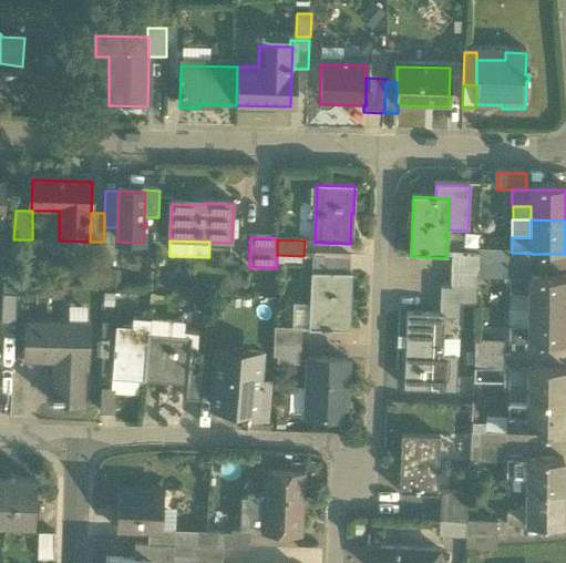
[(480,252),(480,265),(530,266),(531,254),(531,253),(512,253),(480,252)]
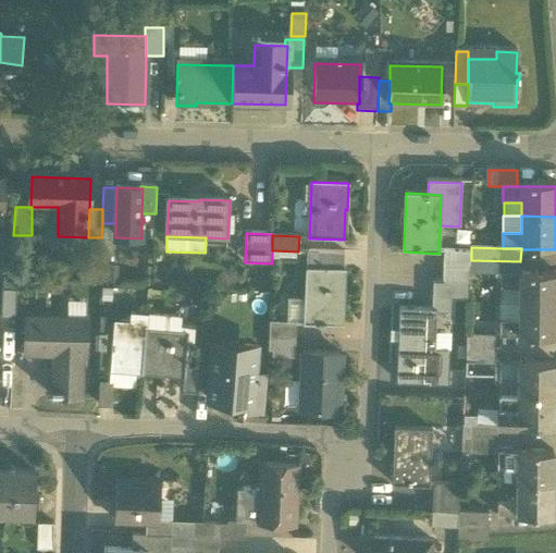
[(308,269),(344,269),(345,254),(308,253),(307,269),(308,269)]
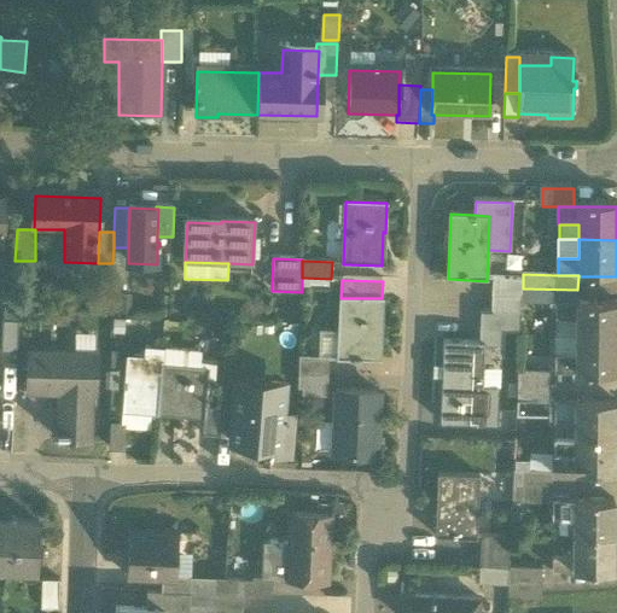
[(493,280),(492,297),(521,298),(522,281),(493,280)]
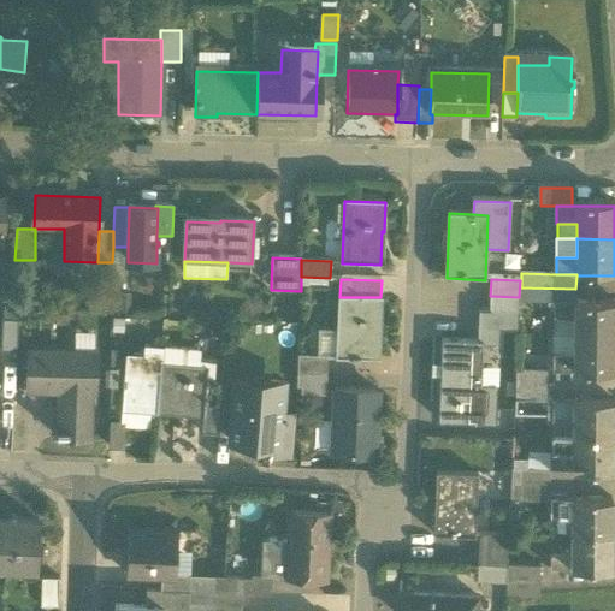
[(575,303),(575,289),(521,288),(521,304),(555,304),(577,304),(575,303)]
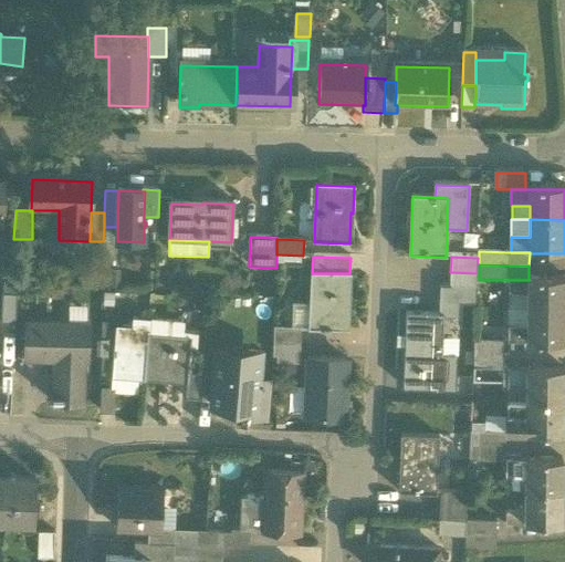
[(477,289),(477,273),(450,272),(450,289),(477,289)]
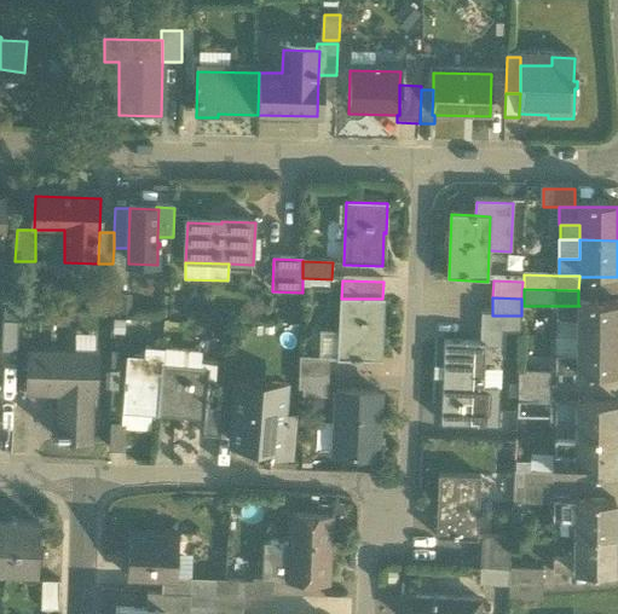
[(342,299),(341,335),(340,361),(379,363),(380,328),(382,329),(383,299),(382,299),(342,299)]
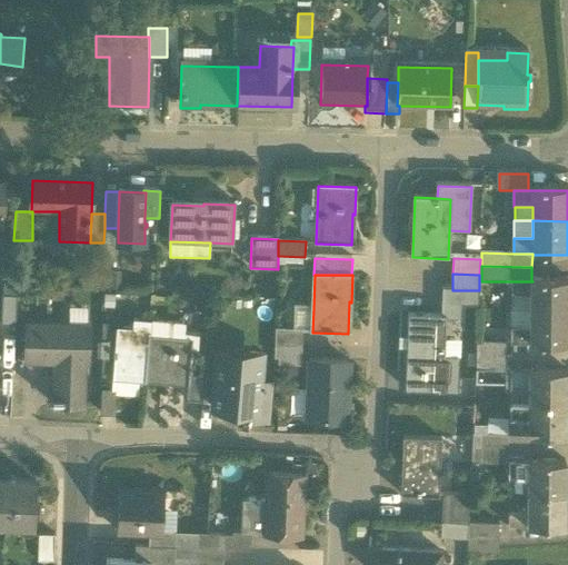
[(531,298),(531,313),(567,314),(567,281),(531,280),(532,281),(512,281),(512,298),(531,298)]
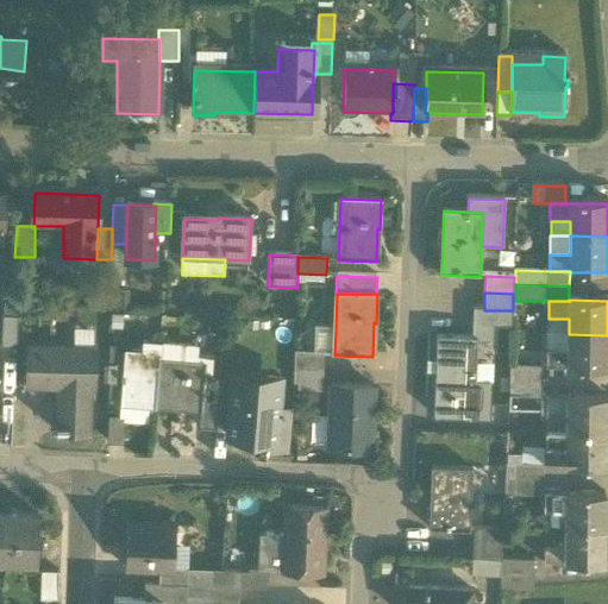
[(474,309),(472,339),(477,339),(477,343),(493,343),(494,327),(512,327),(513,310),(484,310),(474,309)]
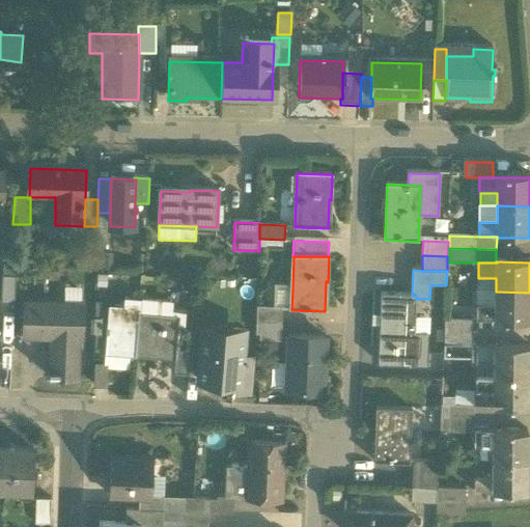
[(1,303),(15,304),(16,277),(2,276),(1,303)]
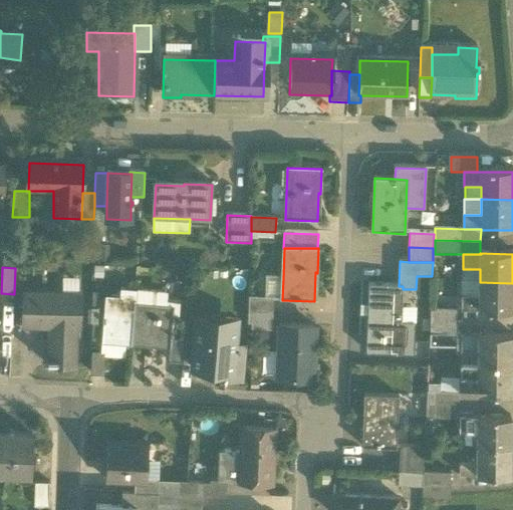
[(480,269),(463,269),(462,269),(462,282),(480,282),(480,269)]
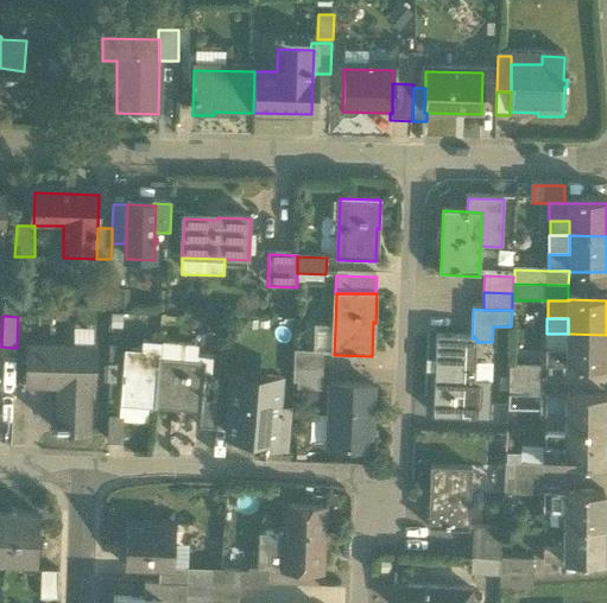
[(324,355),(334,355),(335,329),(317,328),(316,353),(324,353),(324,355)]
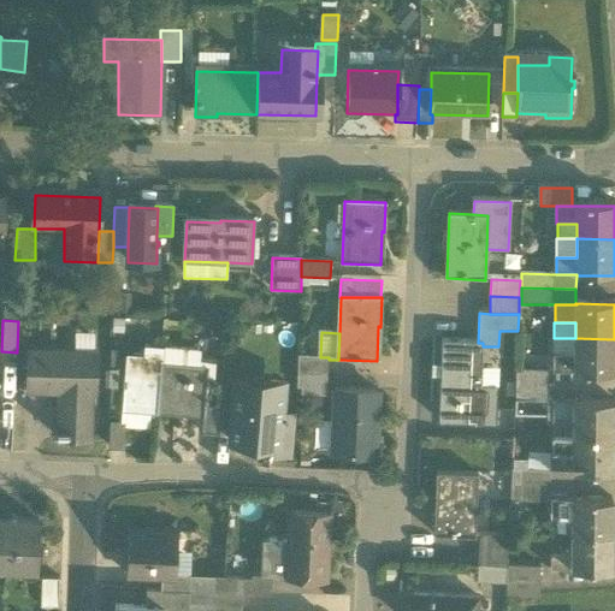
[(575,357),(575,338),(554,338),(553,338),(553,356),(554,356),(575,357)]
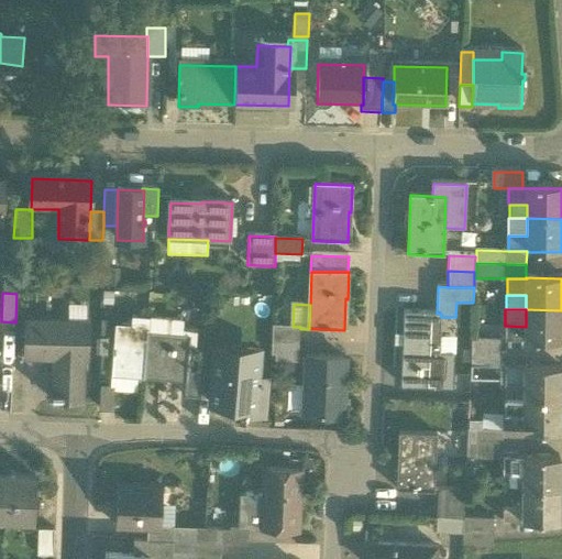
[(561,343),(561,310),(526,309),(526,327),(506,326),(506,341),(525,341),(526,343),(561,343)]
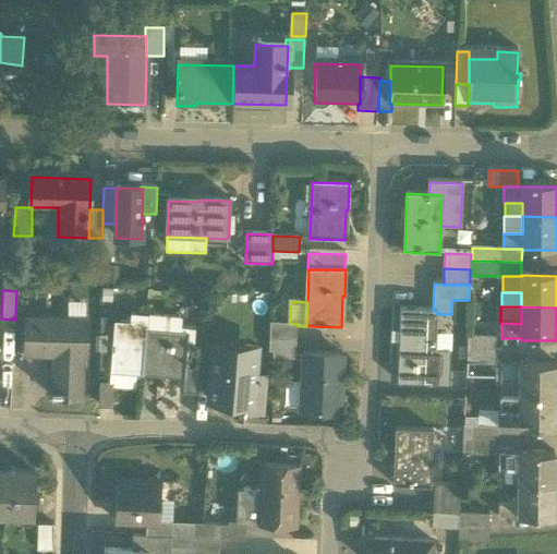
[(400,310),(397,384),(449,386),(450,351),(436,351),(436,333),(437,314),(437,311),(433,311),(400,310)]
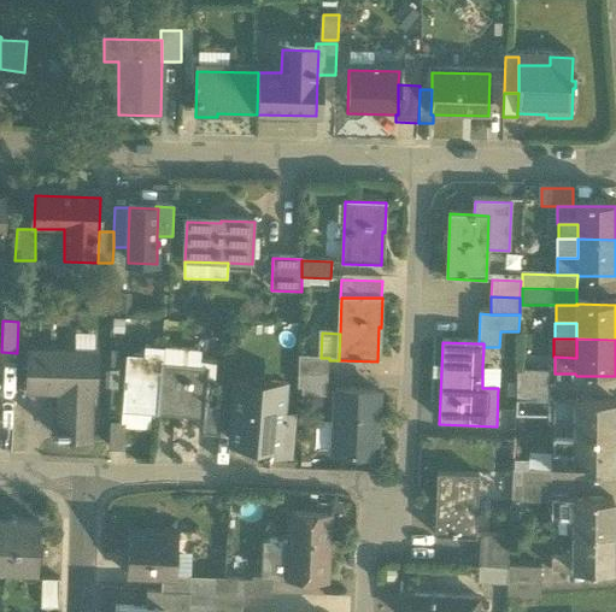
[(157,415),(158,413),(162,366),(162,359),(163,348),(145,347),(144,357),(127,355),(124,382),(123,382),(123,387),(124,387),(122,412),(151,415),(157,415)]
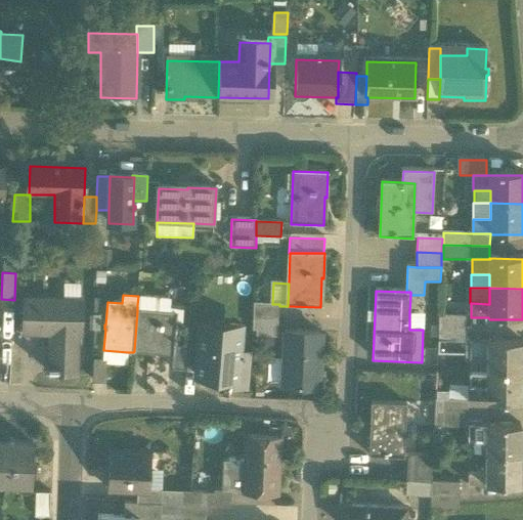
[(44,371),(76,371),(77,335),(80,335),(81,300),(36,299),(36,302),(37,302),(36,333),(50,334),(49,366),(44,366),(44,371)]
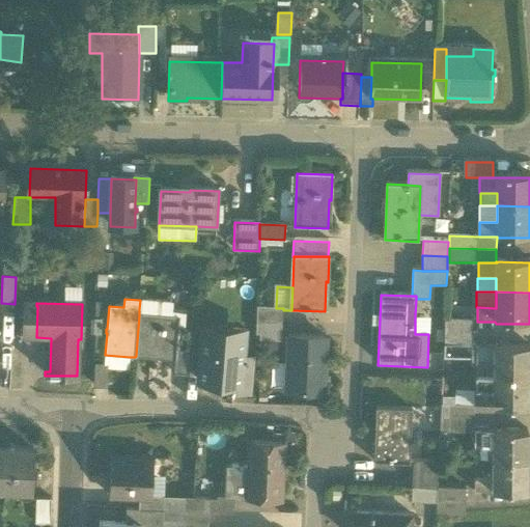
[(23,337),(36,337),(37,306),(36,306),(24,306),(23,337)]
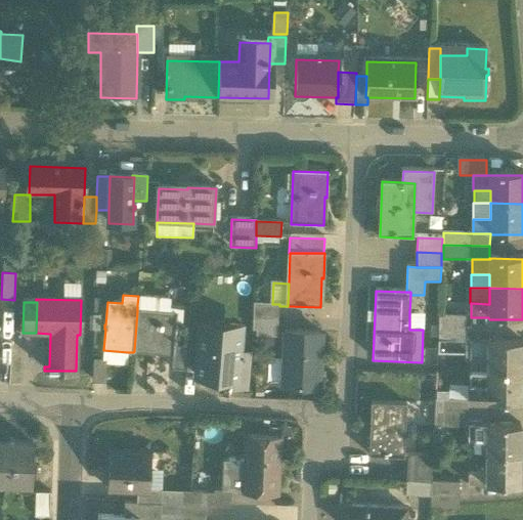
[(254,303),(254,318),(278,319),(279,306),(279,304),(272,304),(254,303)]
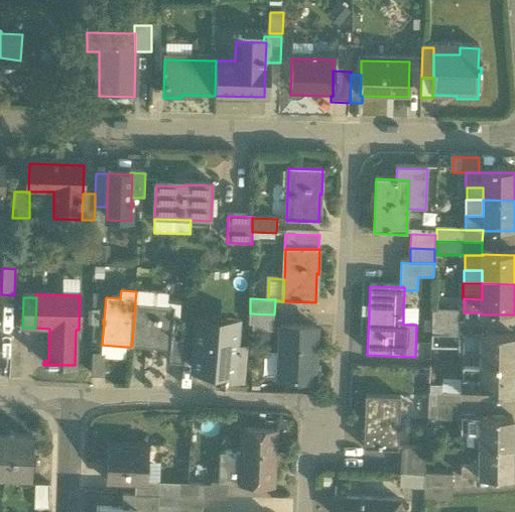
[(174,309),(135,306),(132,346),(147,348),(148,340),(171,342),(174,309)]
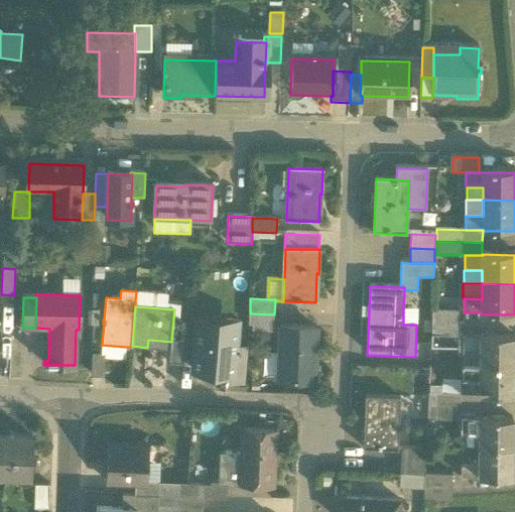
[(417,308),(403,307),(403,325),(416,325),(417,308)]
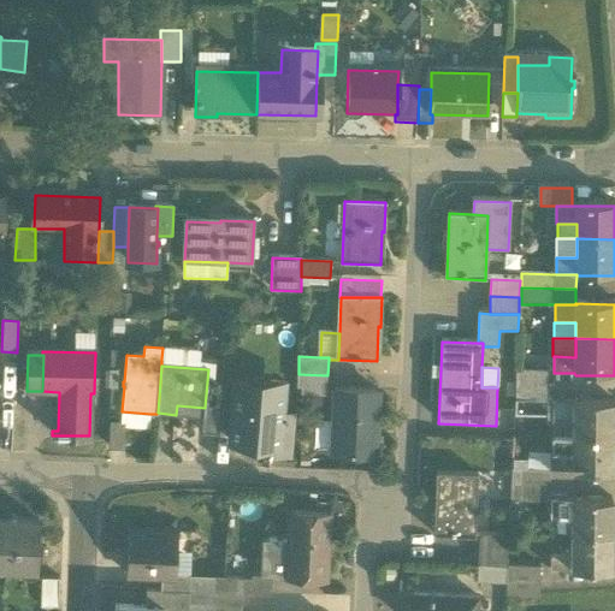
[(110,387),(119,387),(119,372),(110,371),(110,387)]
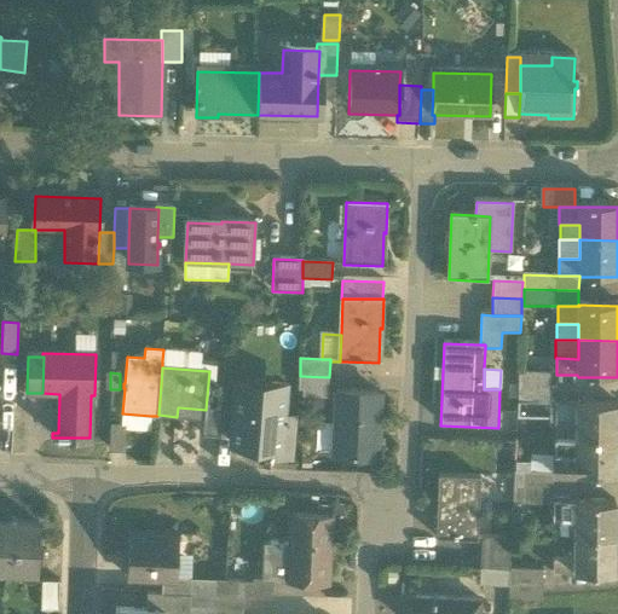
[(519,375),(518,389),(550,389),(550,376),(519,375)]
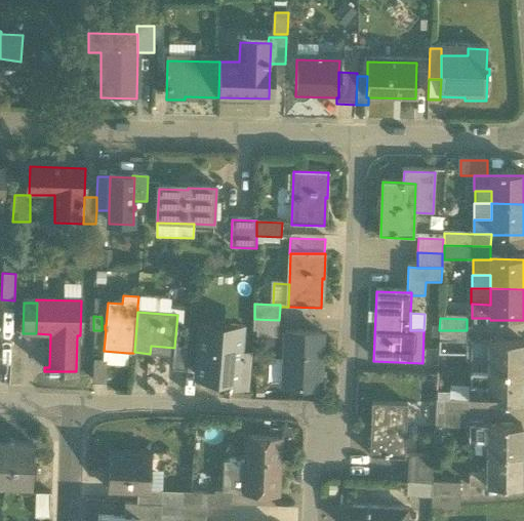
[(279,338),(279,320),(254,319),(253,331),(257,331),(256,336),(279,338)]
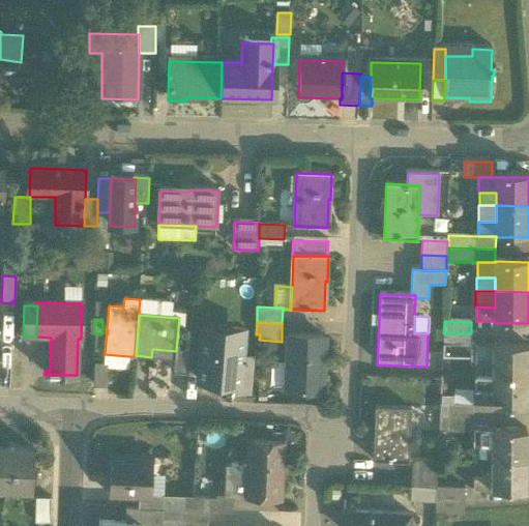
[(204,327),(203,335),(242,339),(243,330),(204,327)]
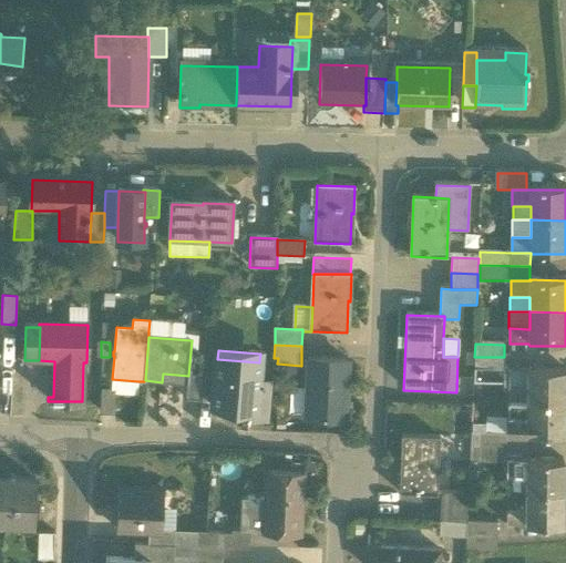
[(504,372),(504,357),(474,357),(474,374),(504,374),(504,372)]
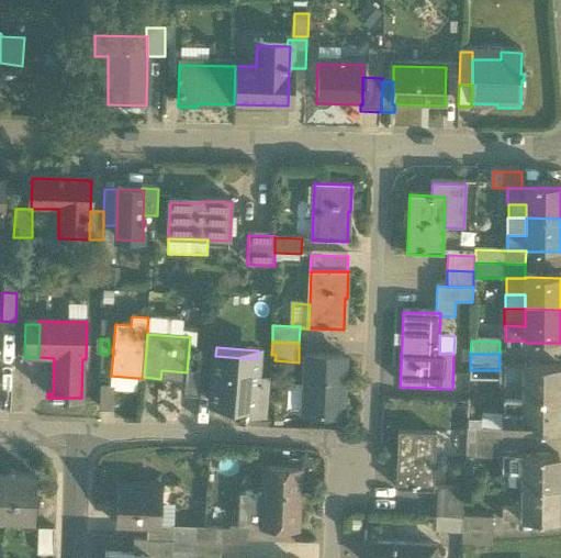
[(253,408),(254,408),(255,394),(256,381),(257,359),(215,356),(212,404),(226,405),(239,406),(253,408)]
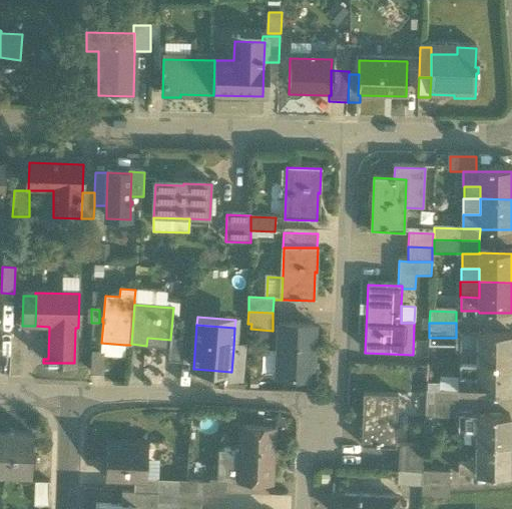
[(278,379),(310,380),(311,352),(314,352),(315,328),(281,327),(278,379)]
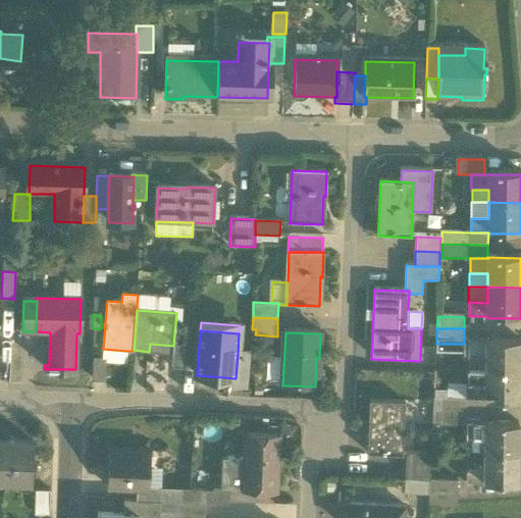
[(486,357),(485,371),(519,371),(519,343),(486,342),(485,343),(468,343),(469,357),(486,357)]
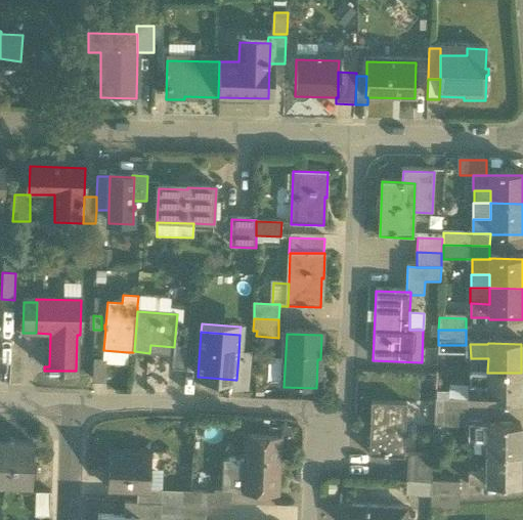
[(471,358),(470,344),(466,344),(466,345),(438,345),(438,357),(471,358)]
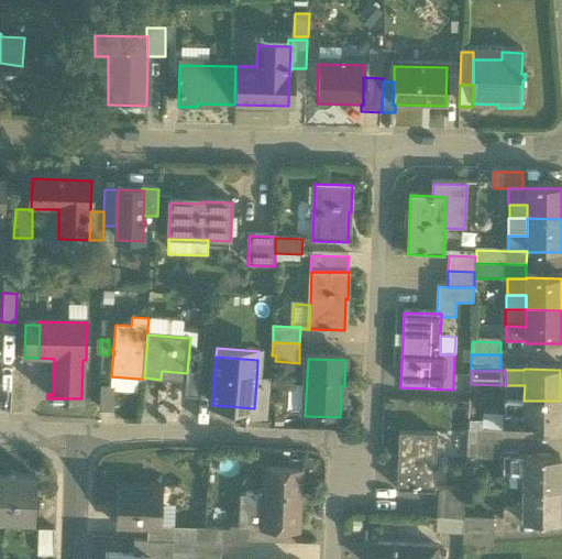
[(185,398),(198,399),(200,374),(187,373),(185,398)]
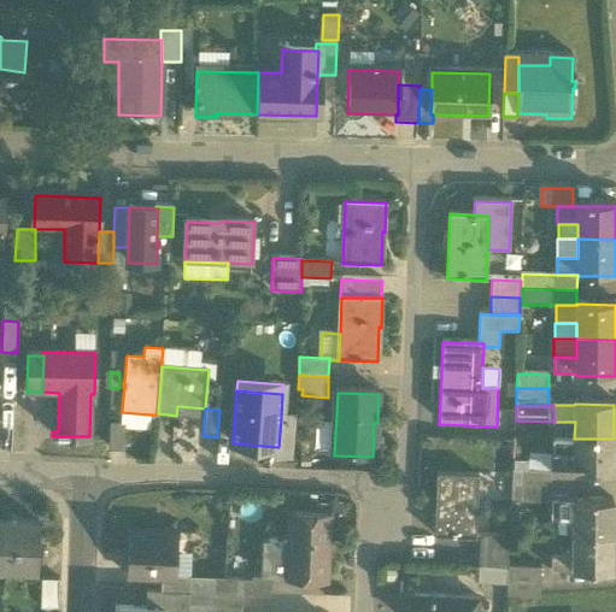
[(151,415),(122,412),(121,424),(124,423),(124,429),(150,430),(151,415)]
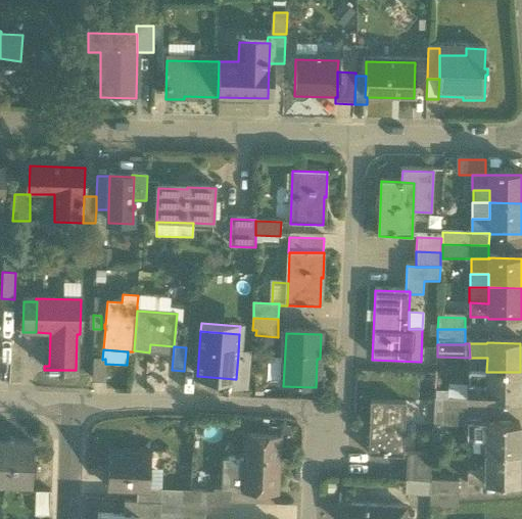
[(237,367),(249,368),(250,356),(238,355),(237,367)]
